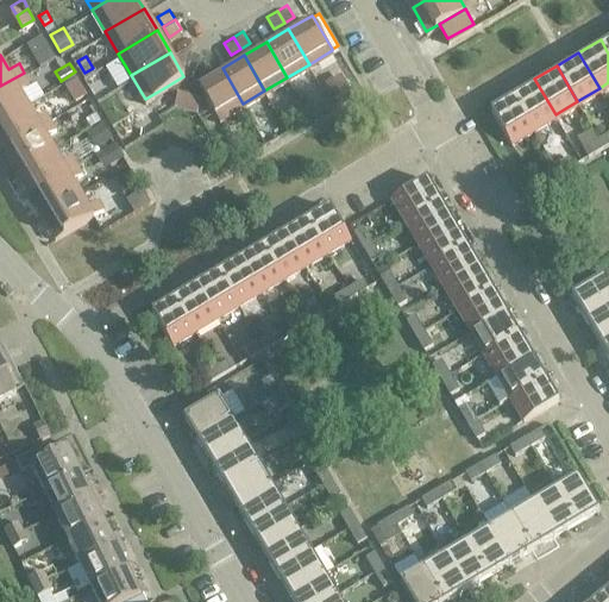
[(243,104),(223,68),(199,82),(219,118),(243,104)]
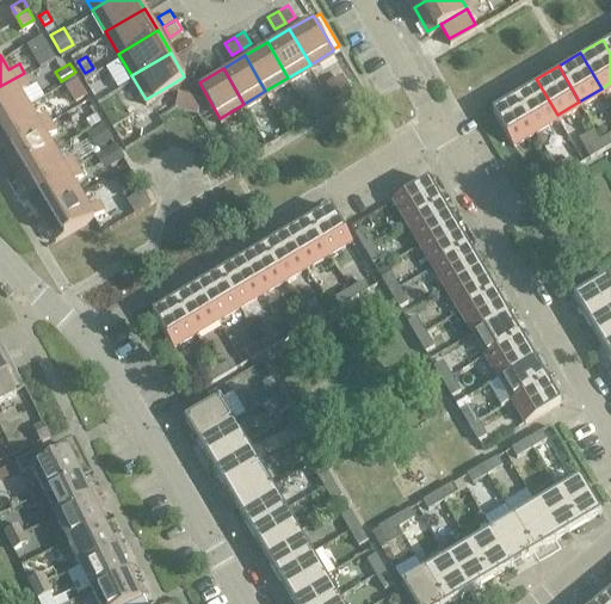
[(29,81),(24,73),(0,86),(0,116),(28,100),(19,87),(29,81)]
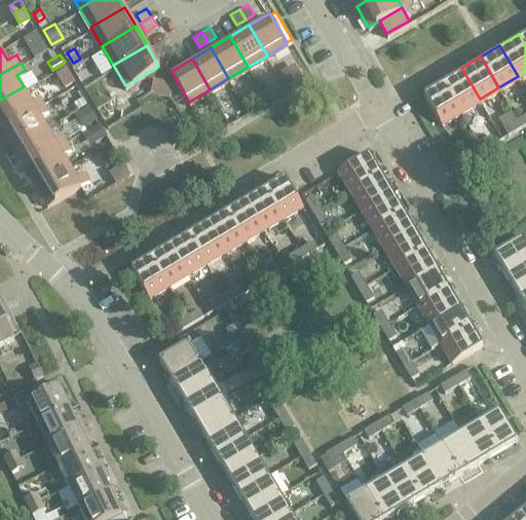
[(296,64),(283,71),(289,81),(302,74),(296,64)]
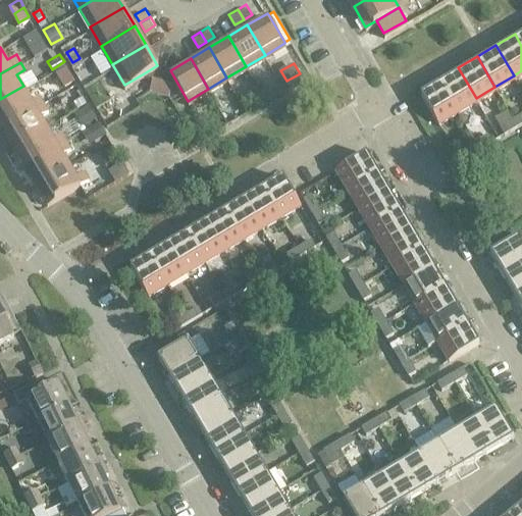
[(157,65),(144,73),(152,75),(161,79),(164,67),(157,65)]
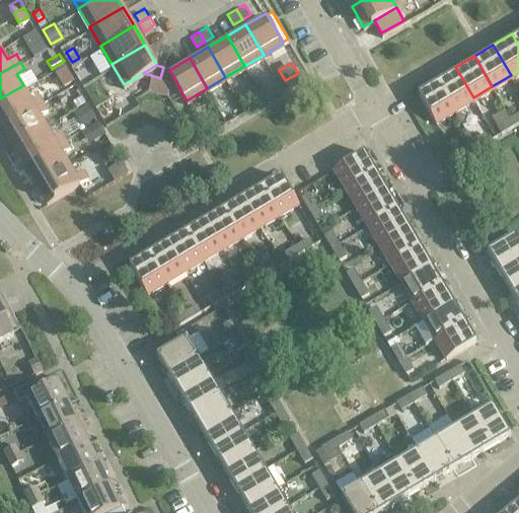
[(473,97),(455,67),(437,78),(454,108),(473,97)]
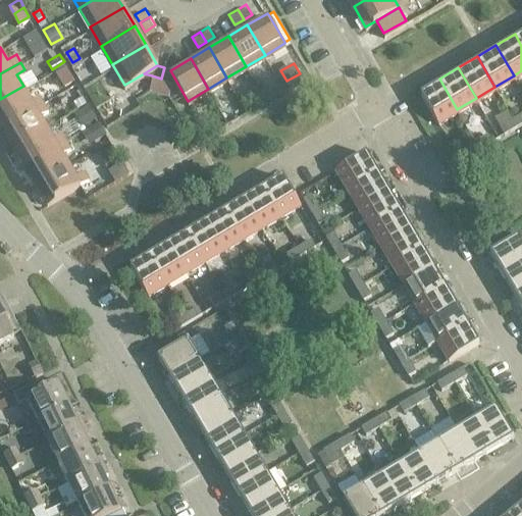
[(152,75),(149,88),(158,90),(161,79),(152,75)]
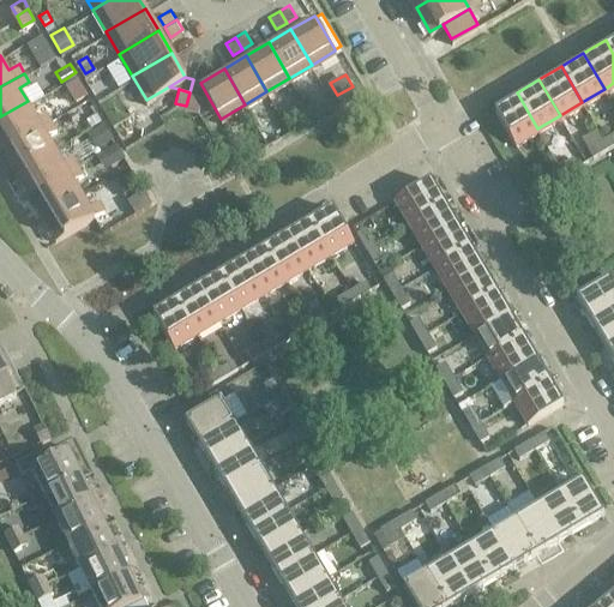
[(202,95),(190,92),(186,106),(197,108),(202,95)]
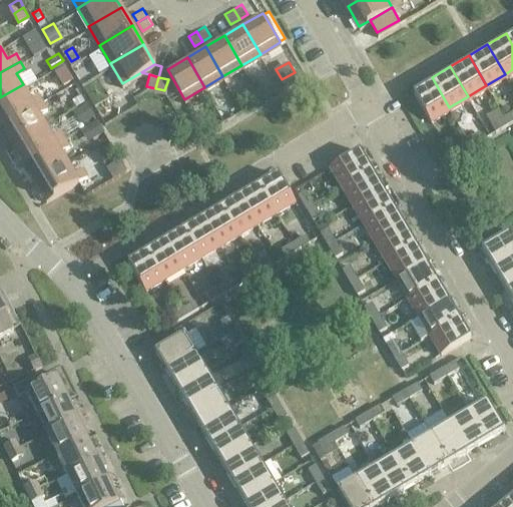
[(449,107),(432,77),(413,89),(430,118),(449,107)]
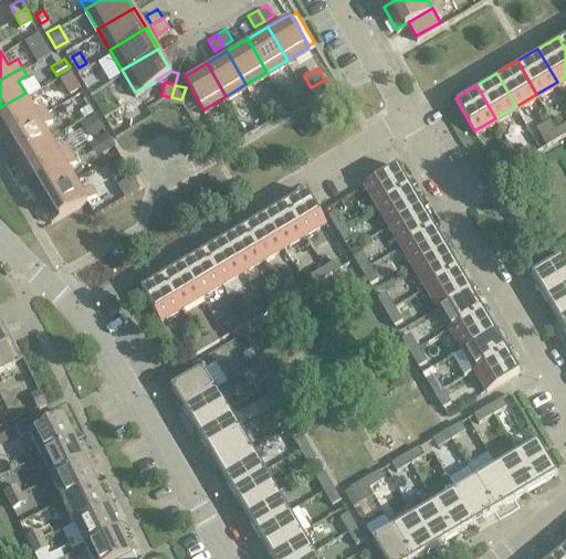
[(32,105),(25,93),(0,107),(0,133),(1,135),(46,108),(42,99),(32,105)]
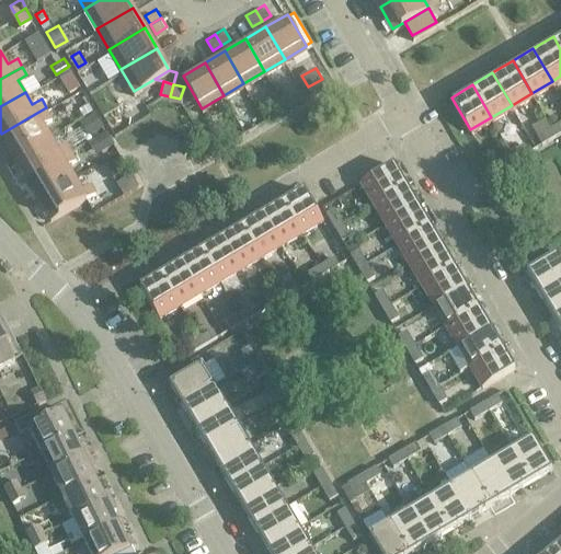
[(88,99),(78,104),(83,112),(93,106),(88,99)]
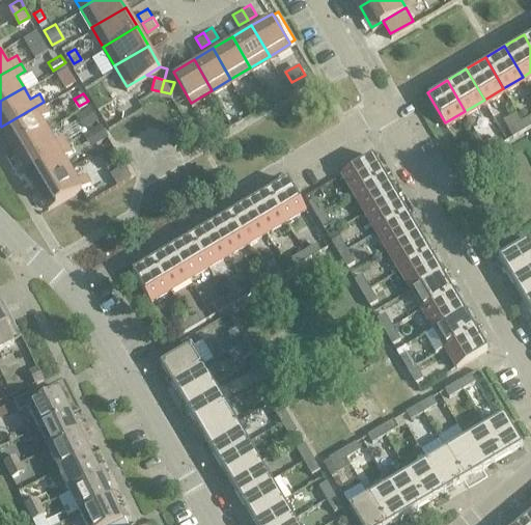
[(49,109),(44,102),(1,127),(12,146),(47,126),(39,114),(49,109)]
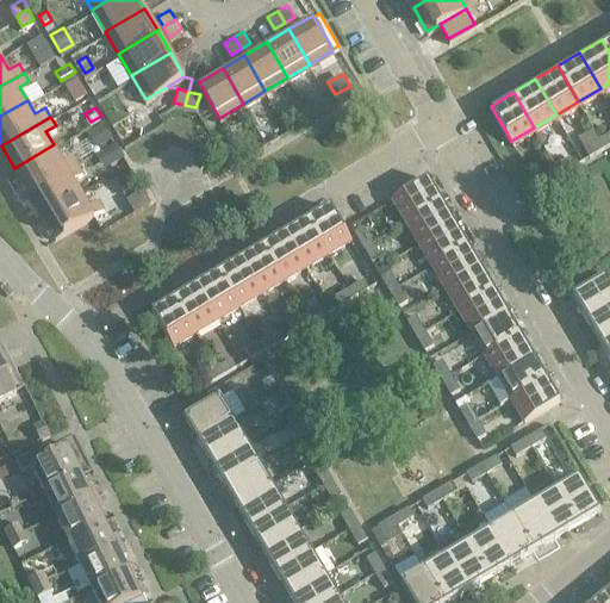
[(101,117),(85,126),(94,143),(111,134),(101,117)]
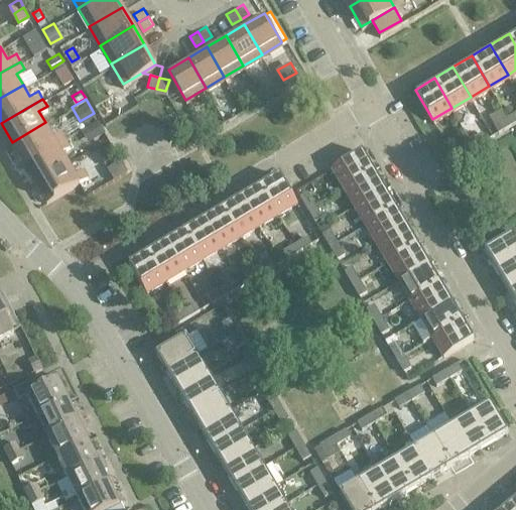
[(515,107),(506,114),(510,121),(515,118),(515,107)]
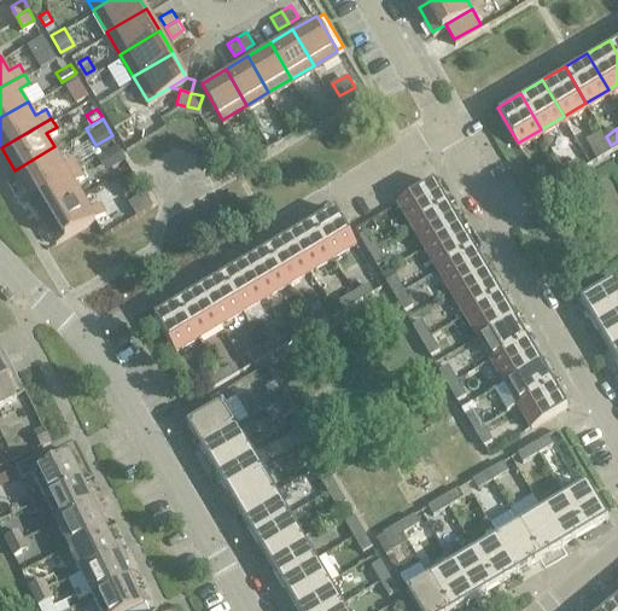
[(611,145),(606,137),(590,145),(596,155),(611,145)]
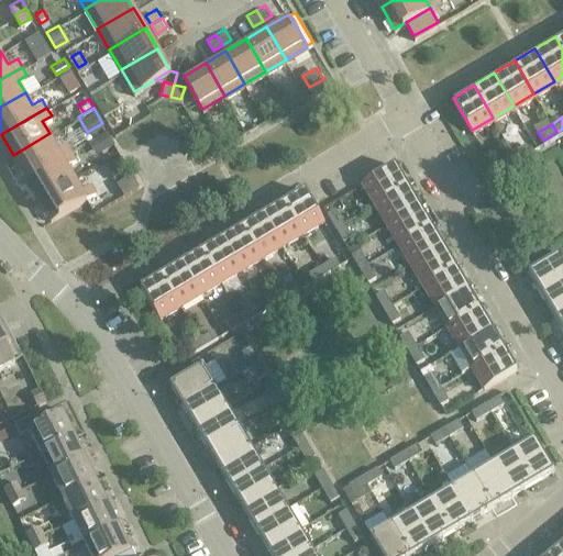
[(106,128),(92,135),(99,148),(113,140),(106,128)]
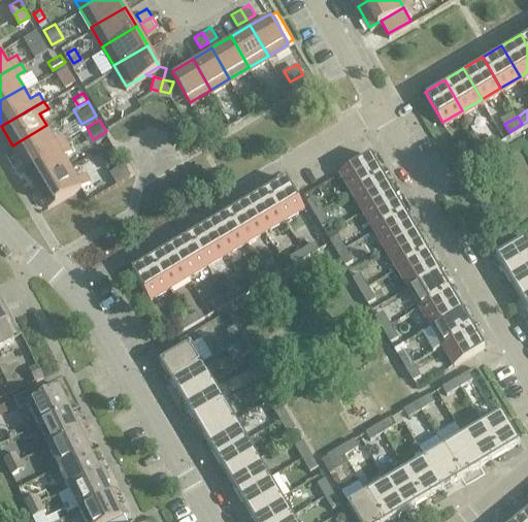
[(53,136),(46,125),(12,145),(24,164),(66,139),(62,131),(53,136)]
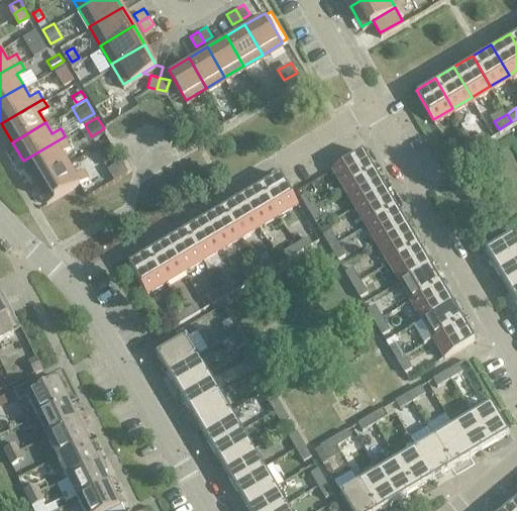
[(482,128),(470,136),(474,143),(487,136),(482,128)]
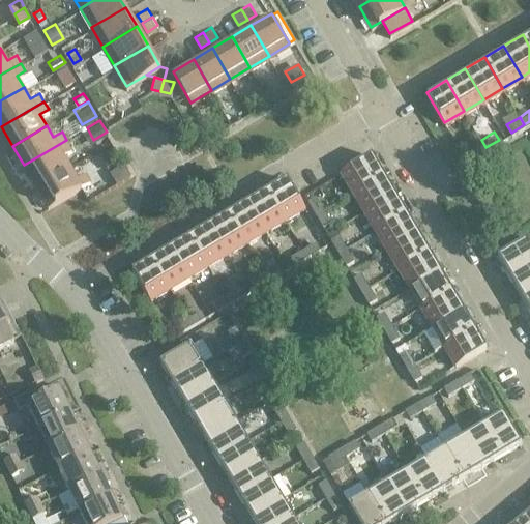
[(71,148),(66,140),(24,165),(35,184),(69,165),(62,153),(71,148)]
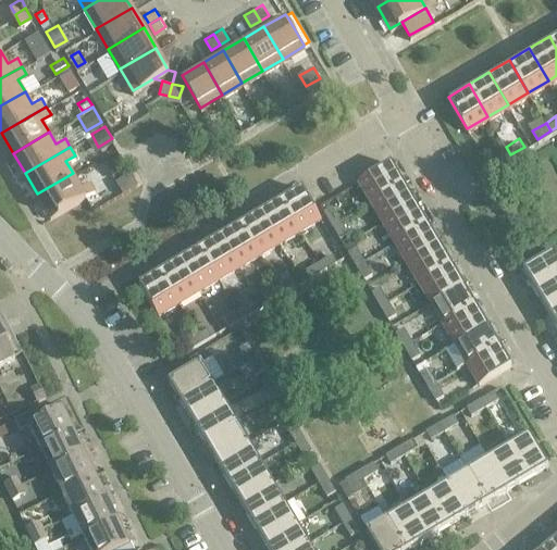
[(510,154),(506,147),(492,154),(497,163),(510,154)]
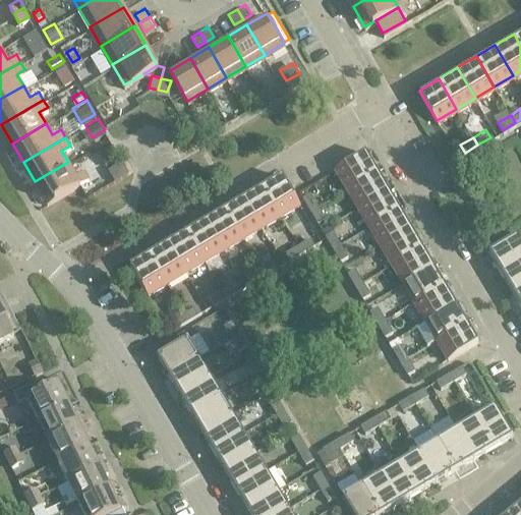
[(112,142),(102,150),(108,161),(119,154),(112,142)]
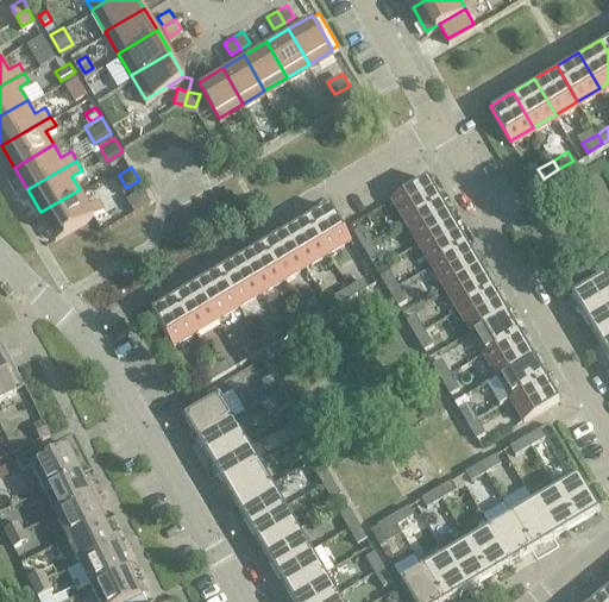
[(440,196),(426,173),(391,194),(405,217),(440,196)]
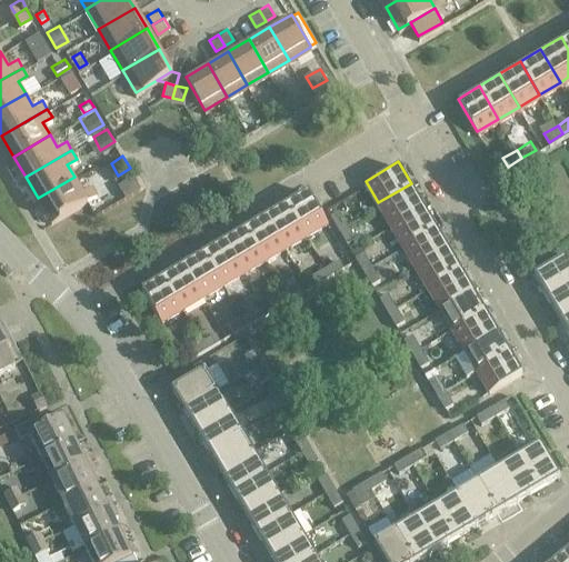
[(131,173),(117,182),(125,194),(139,186),(131,173)]
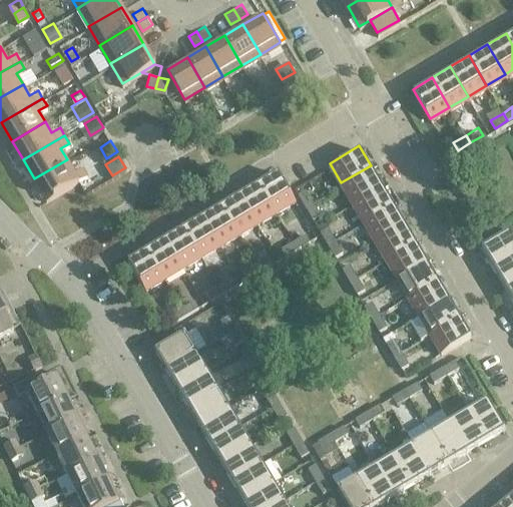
[(73,170),(67,159),(34,178),(46,197),(87,173),(82,165),(73,170)]
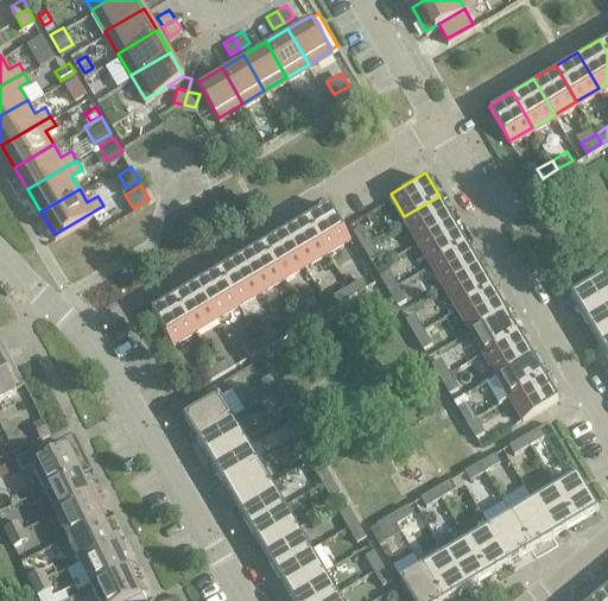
[(453,217),(439,196),(404,216),(417,239),(453,217)]
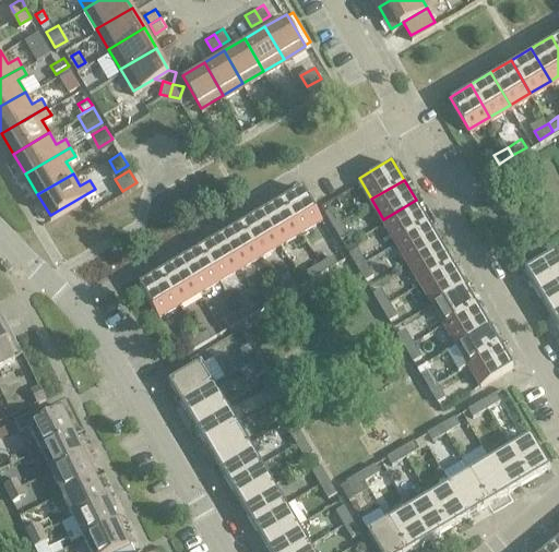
[(321,216),(302,183),(282,196),(300,228),(321,216)]
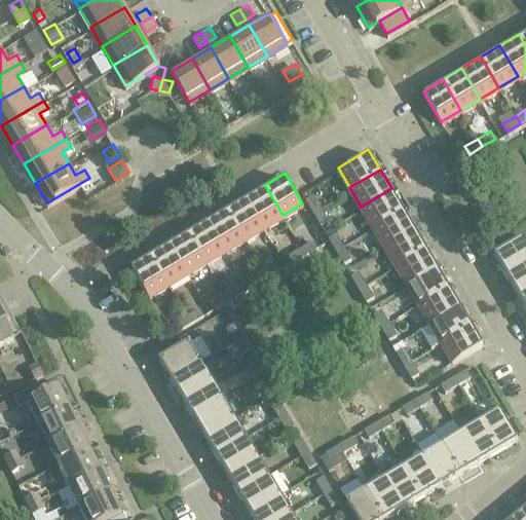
[(283,215),(265,185),(246,196),(263,227),(283,215)]
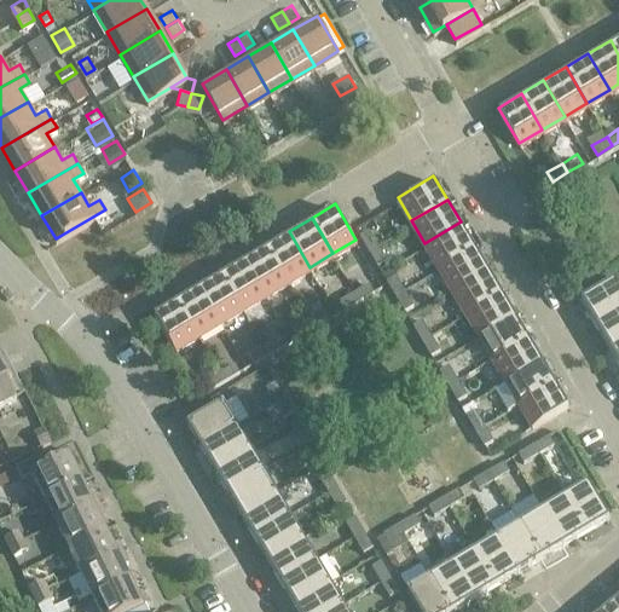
[(474,244),(461,221),(424,243),(438,265),(474,244)]
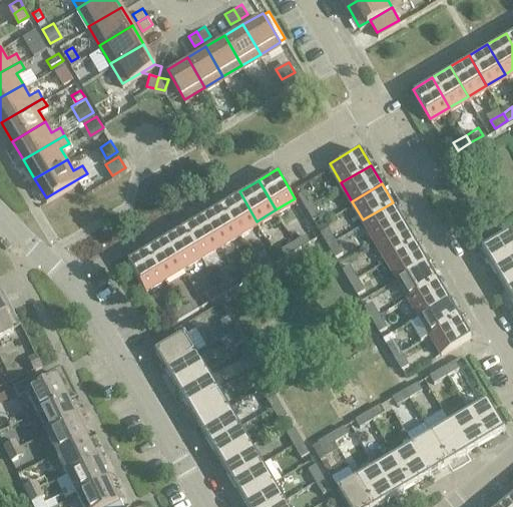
[(305,187),(298,191),(305,204),(313,199),(305,187)]
